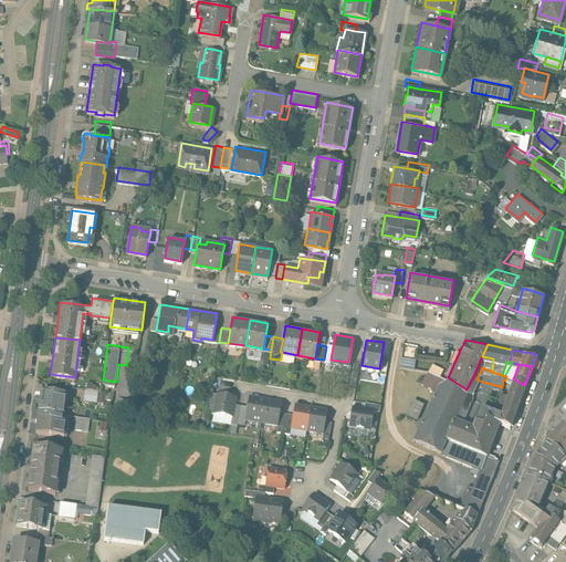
[(467,389),(472,392),(477,380),(478,377),(473,376),(467,389)]
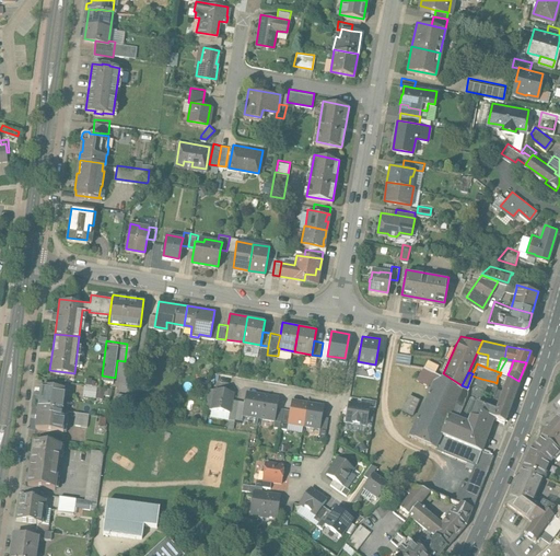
[(462,385),(443,373),(434,378),(409,430),(446,447),(476,460),(467,476),(464,475),(455,497),(462,499),(471,504),(492,450),(481,446),(481,448),(450,433),(457,416),(468,392),(468,387),(467,387),(462,385)]
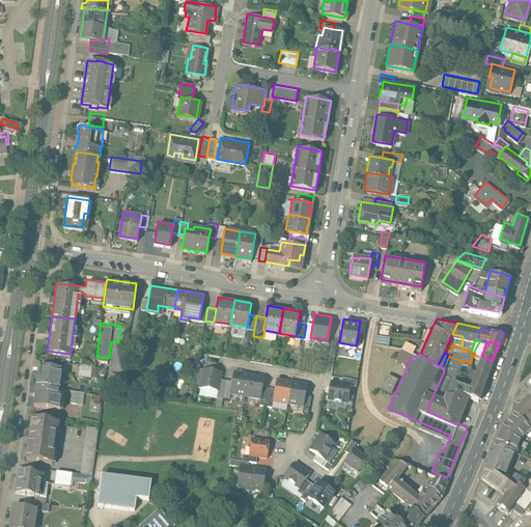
[(492,361),(481,355),(479,360),(477,366),(488,370),(492,361)]
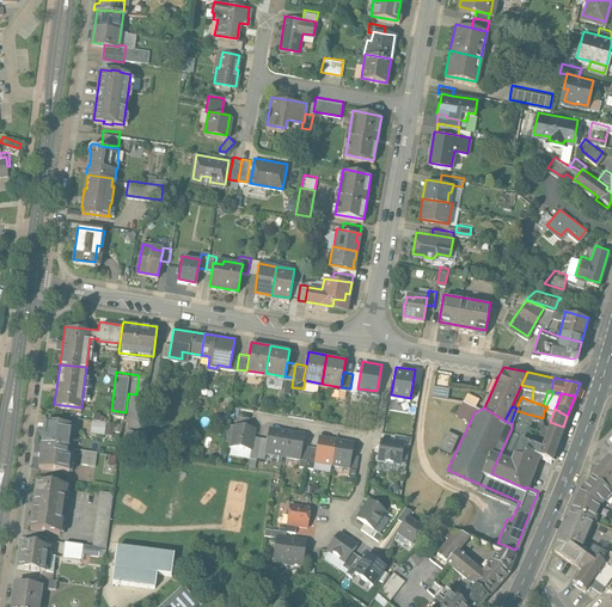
[(526,414),(515,410),(510,423),(512,423),(525,429),(528,421),(524,418),(526,414)]
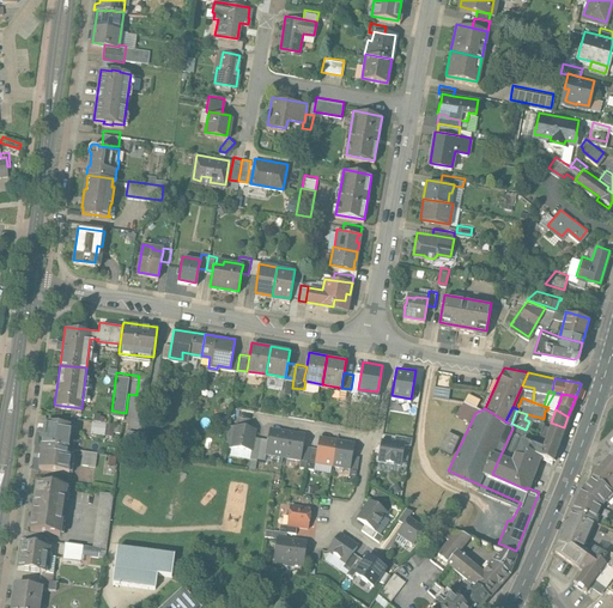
[(91,430),(104,430),(105,418),(91,418),(91,430)]
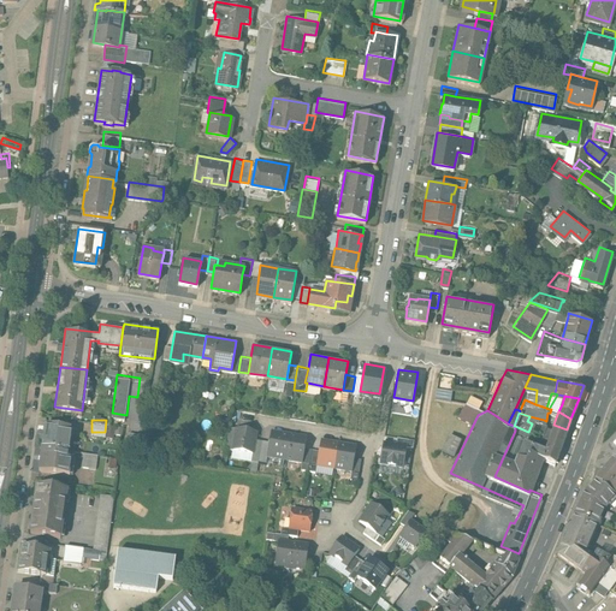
[(552,429),(554,425),(546,421),(544,420),(542,426),(543,428),(546,429),(548,427),(552,429)]
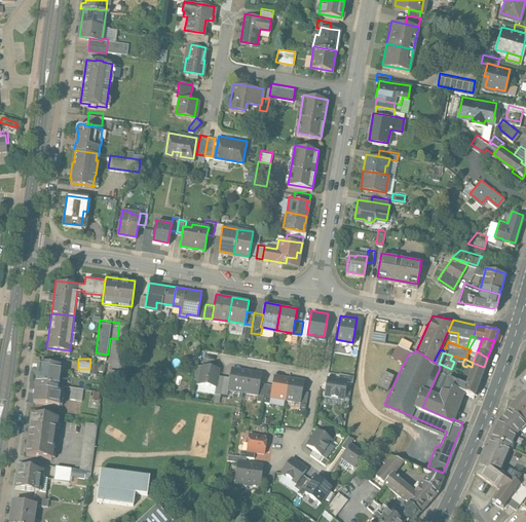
[(36,380),(59,383),(61,368),(58,368),(58,364),(39,361),(36,380)]
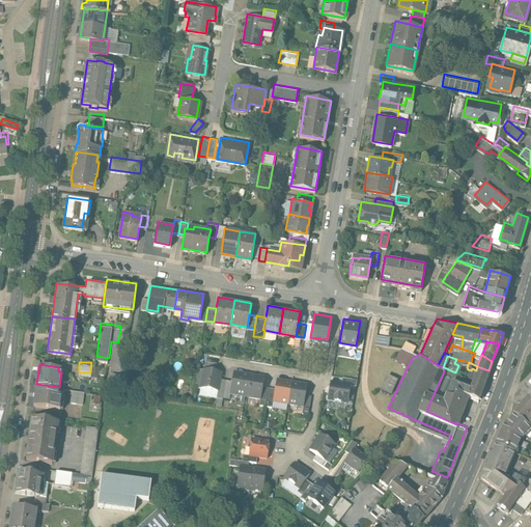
[(221,368),(203,366),(200,384),(218,387),(220,376),(221,368)]
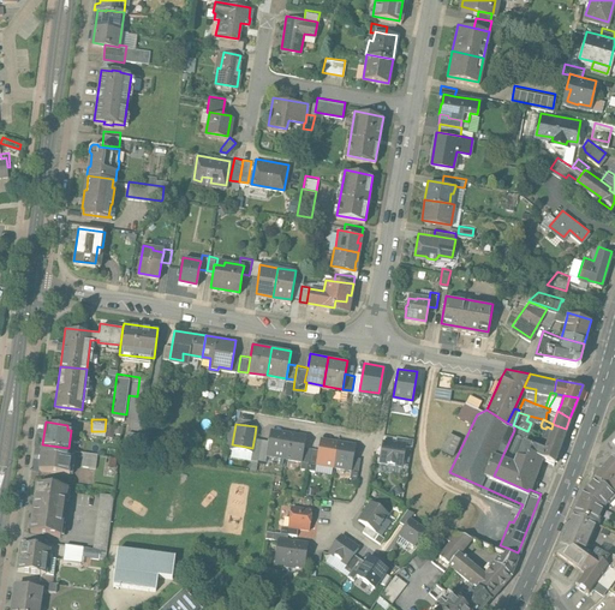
[(553,424),(551,429),(548,435),(561,441),(566,429),(553,424)]
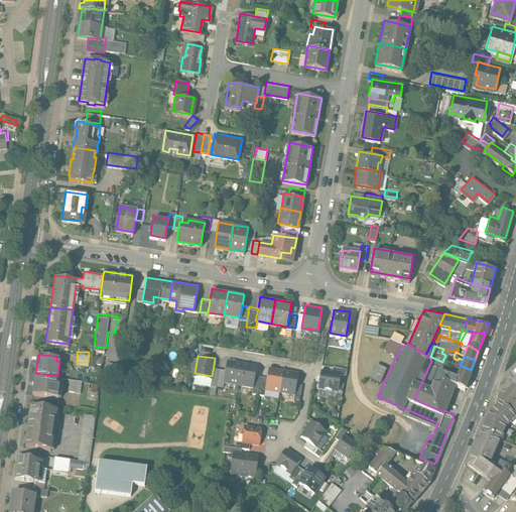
[(228,358),(226,367),(224,379),(239,381),(242,361),(228,358)]
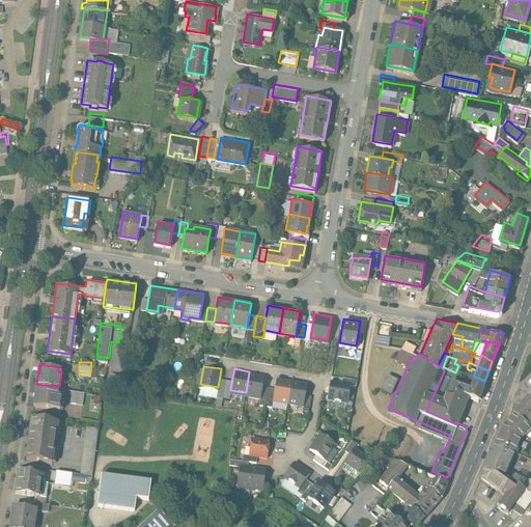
[(380,385),(390,388),(395,373),(385,370),(380,385)]
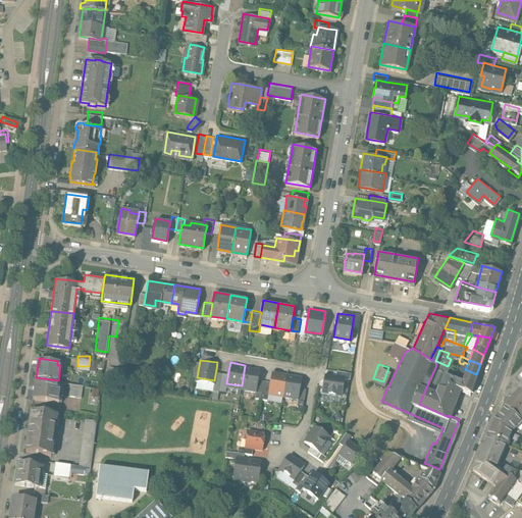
[(260,367),(245,365),(242,385),(256,389),(258,376),(260,367)]
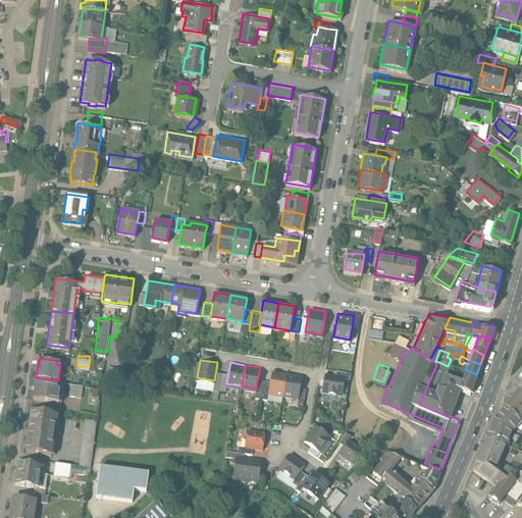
[(336,367),(335,373),(344,375),(350,376),(351,369),(336,367)]
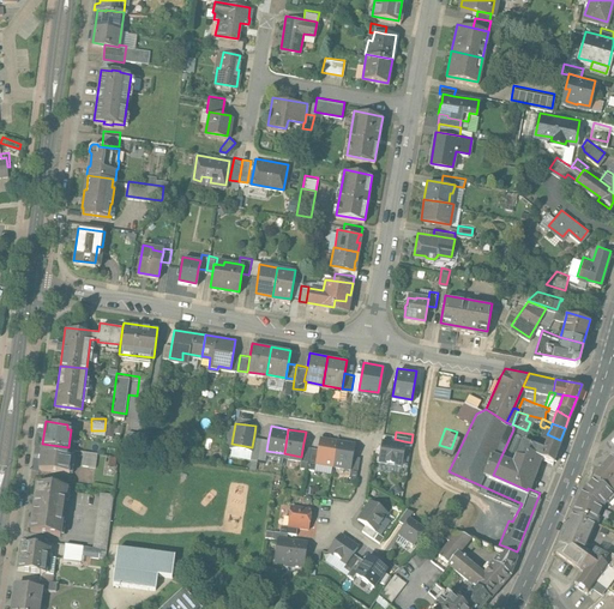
[(254,434),(252,447),(251,456),(258,457),(258,454),(262,435),(254,434)]
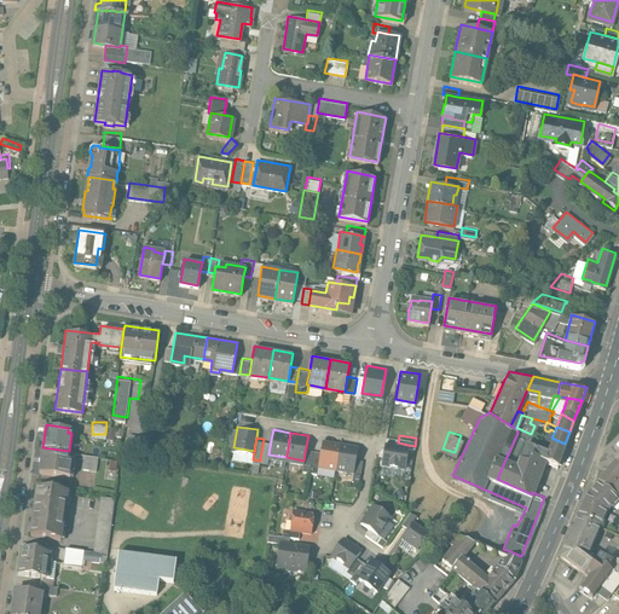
[(323,438),(320,449),(318,463),(336,465),(340,441),(323,438)]
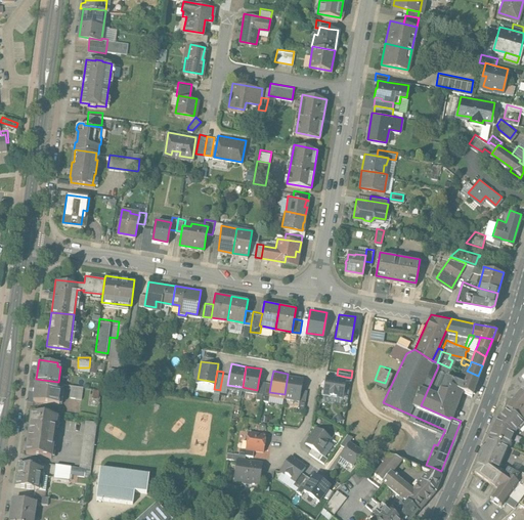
[(478,376),(467,371),(464,380),(475,384),(478,376)]
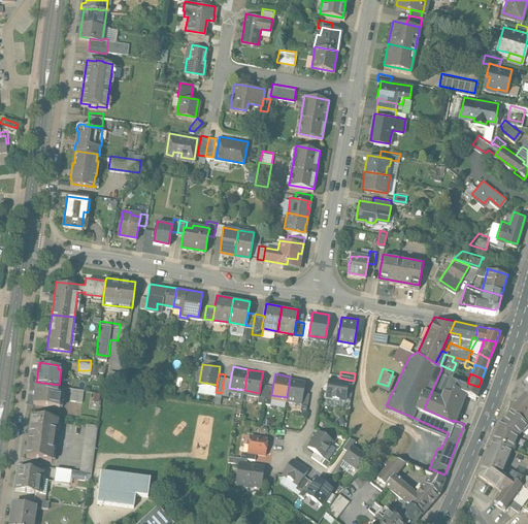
[(231,375),(225,374),(222,391),(228,392),(229,388),(231,375)]
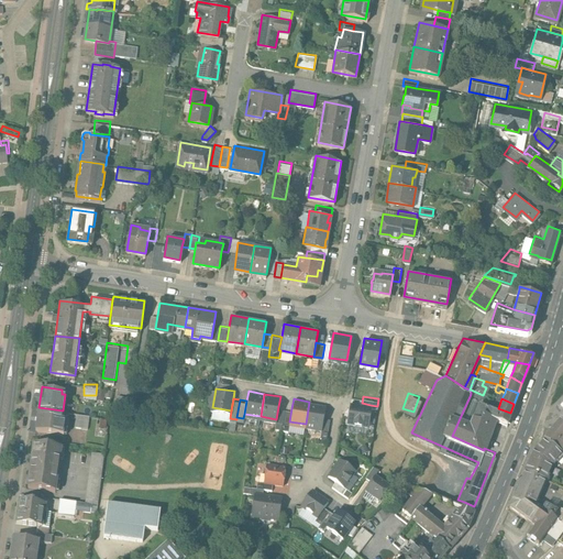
[(479,401),(468,423),(460,418),(452,436),(484,450),(484,448),(497,416),(507,420),(510,413),(498,408),(479,401)]
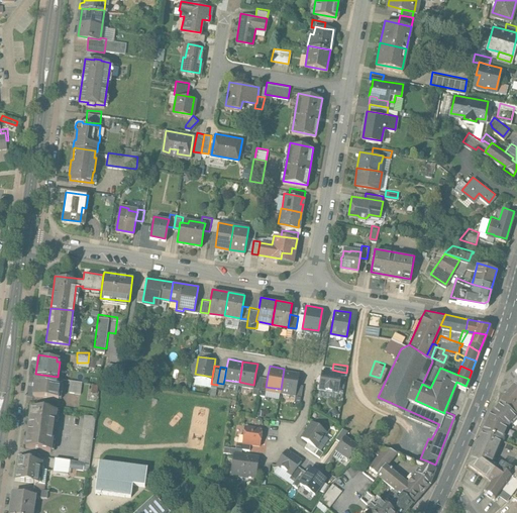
[(284,369),(281,389),(295,392),(297,381),(299,371),(284,369)]
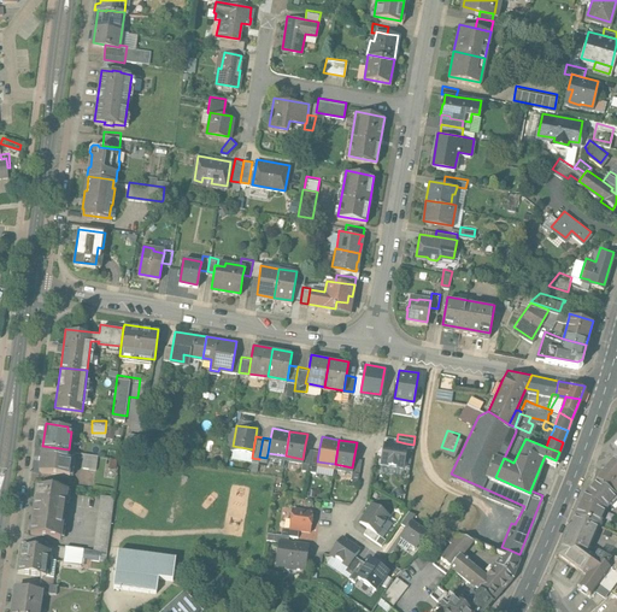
[(385,440),(381,459),(403,463),(406,443),(397,441),(385,440)]
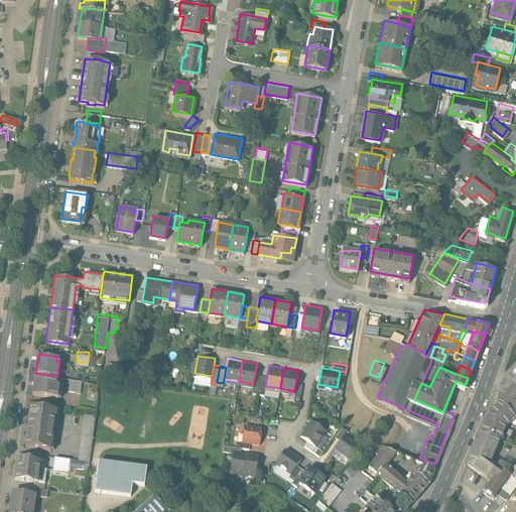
[(255,372),(253,384),(252,390),(264,392),(265,386),(267,374),(255,372)]
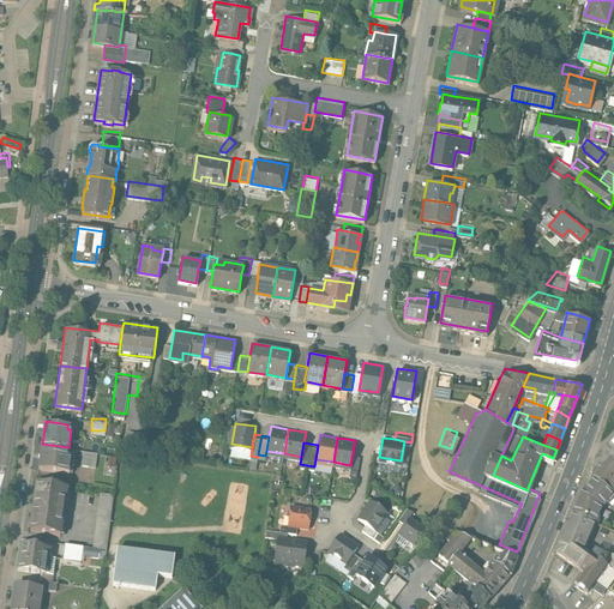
[(68,447),(42,444),(38,466),(68,471),(71,454),(67,453),(68,447)]
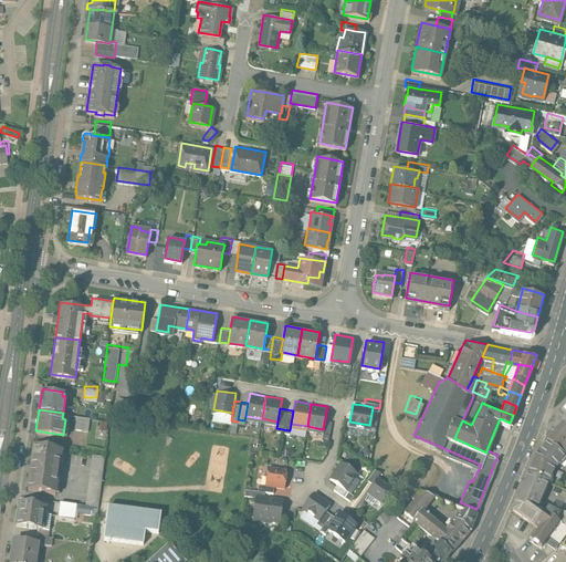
[(76,413),(74,425),(88,427),(91,415),(76,413)]
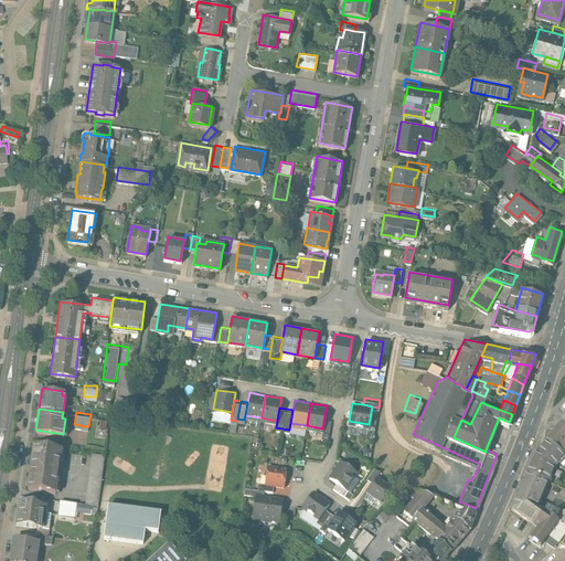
[(324,416),(322,429),(321,436),(328,437),(331,417),(324,416)]
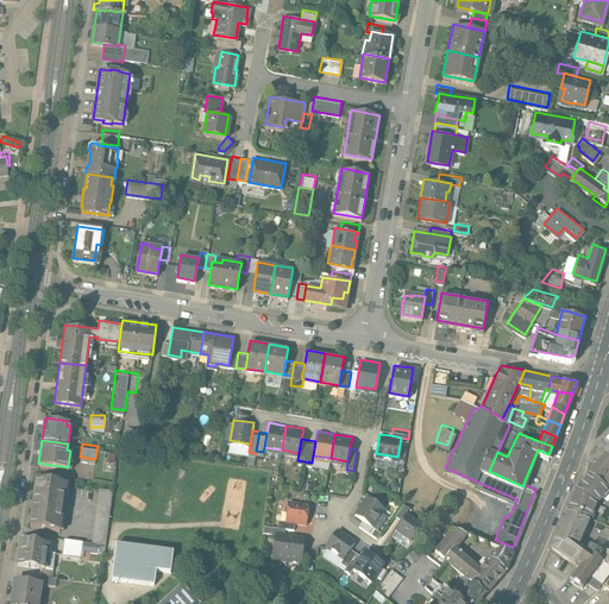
[(608,453),(606,451),(589,470),(600,477),(607,483),(608,479),(608,453)]
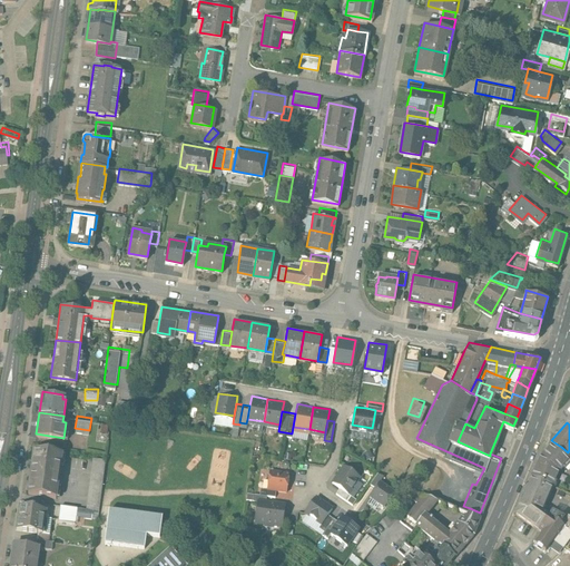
[(561,447),(551,440),(539,454),(559,466),(569,455),(569,454),(568,452),(561,447)]
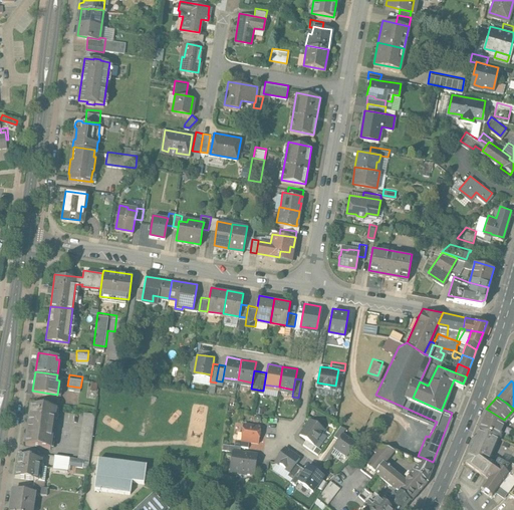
[(55,407),(31,404),(25,443),(49,446),(55,407)]
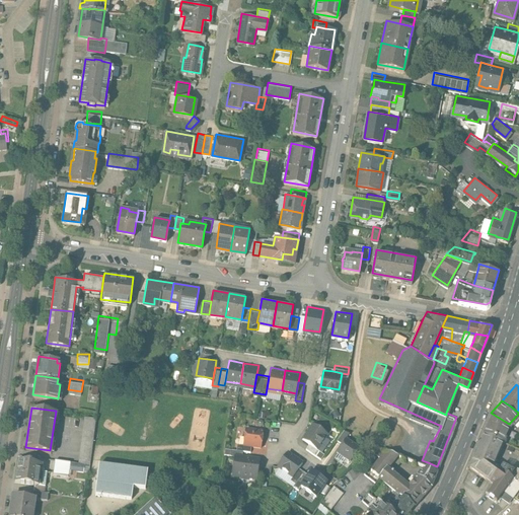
[(509,424),(491,413),(484,430),(503,437),(509,424)]
